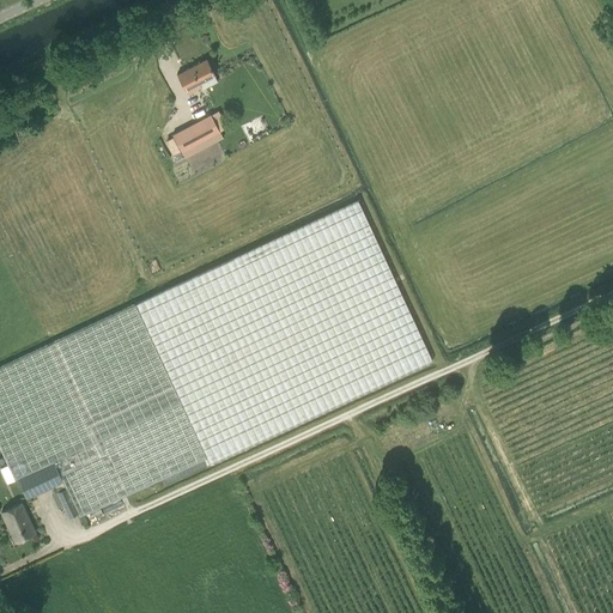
[(206,59),(177,74),(182,85),(187,93),(201,86),(199,83),(214,74),(212,68),(206,59)]
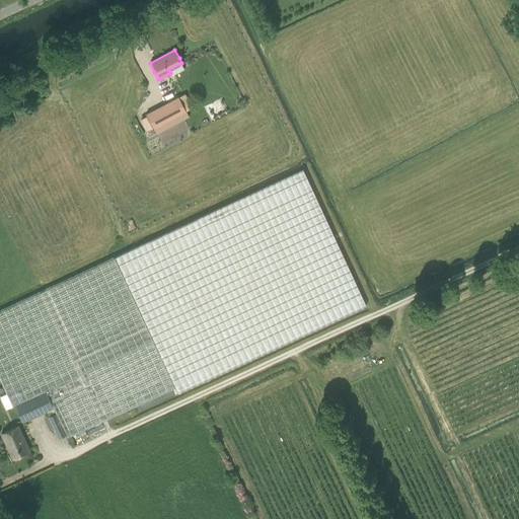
[(146,114),(153,128),(192,107),(184,93),(146,114)]
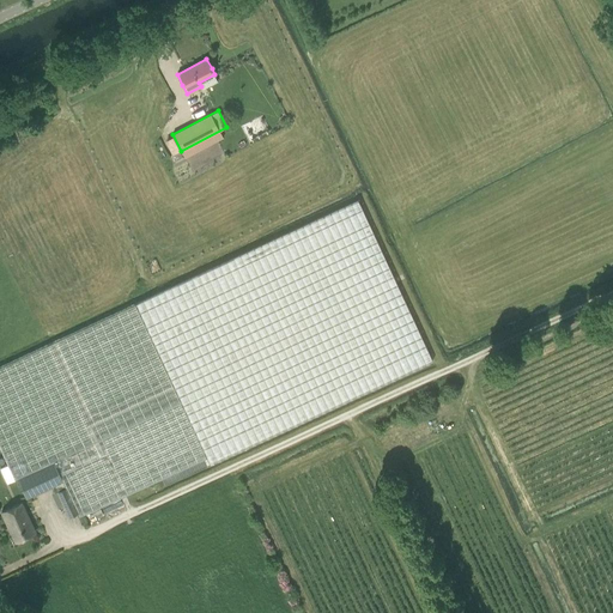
[(52,495),(64,520),(79,513),(80,515),(207,456),(211,465),(432,360),(358,199),(0,366),(0,448),(14,479),(17,478),(26,499),(55,485),(58,491),(52,495)]
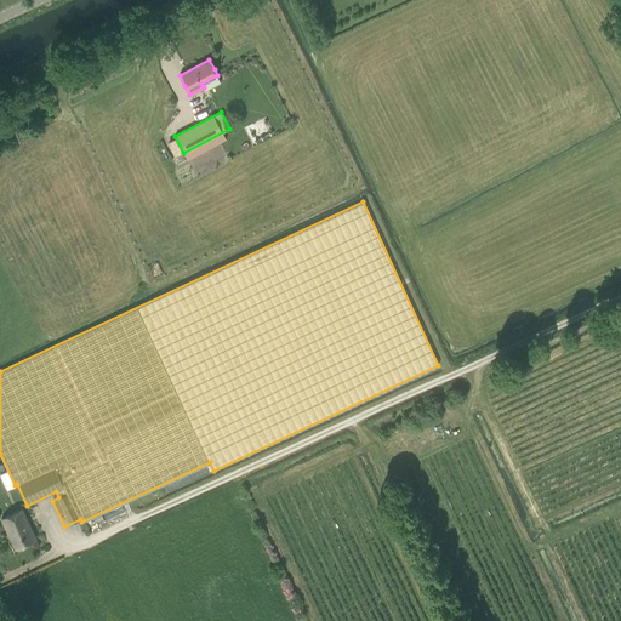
[(1,519),(16,548),(35,540),(22,510),(1,519)]
